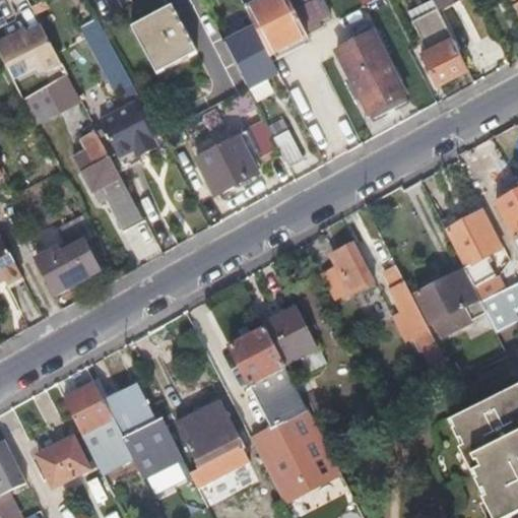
[(49,5),(46,0),(43,0),(31,6),(34,9),(36,13),(49,5)]
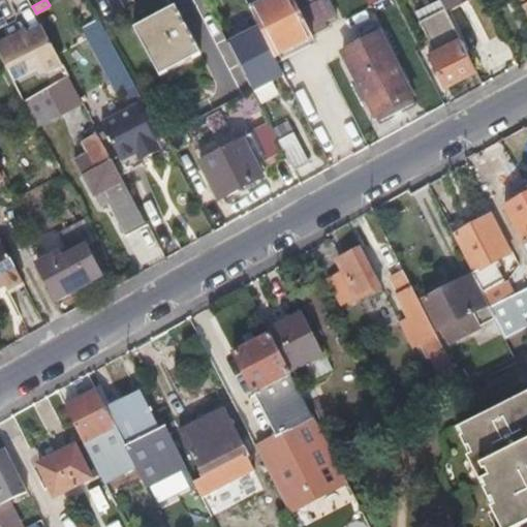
[(272,54),(311,34),(310,31),(298,7),(293,0),(264,0),(248,8),(257,27),(272,54)]
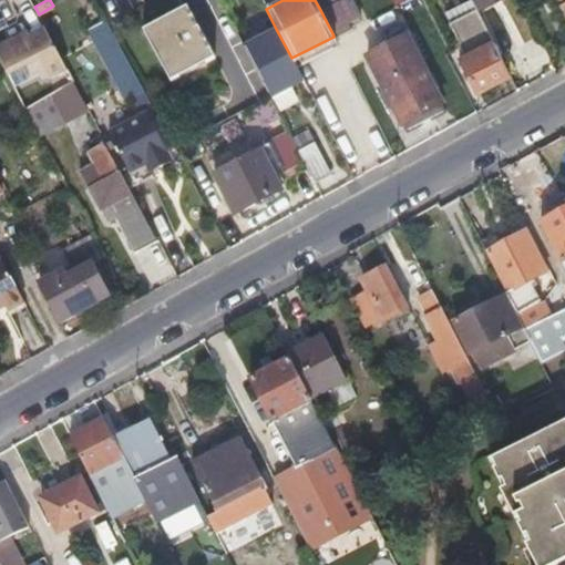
[(335,0),(319,8),(332,33),(351,23),(348,17),(356,13),(347,0),(335,0)]
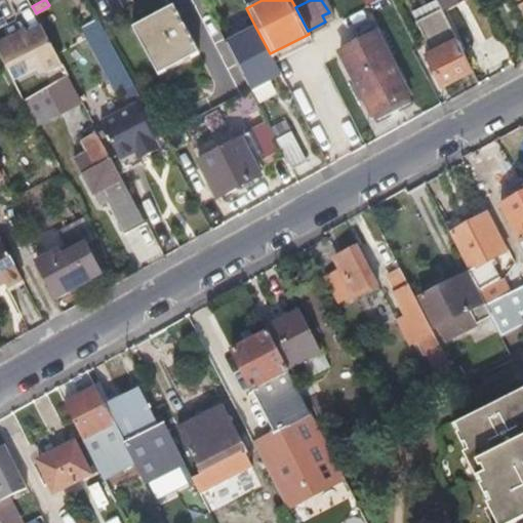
[(199,52),(173,4),(131,26),(157,74),(199,52)]
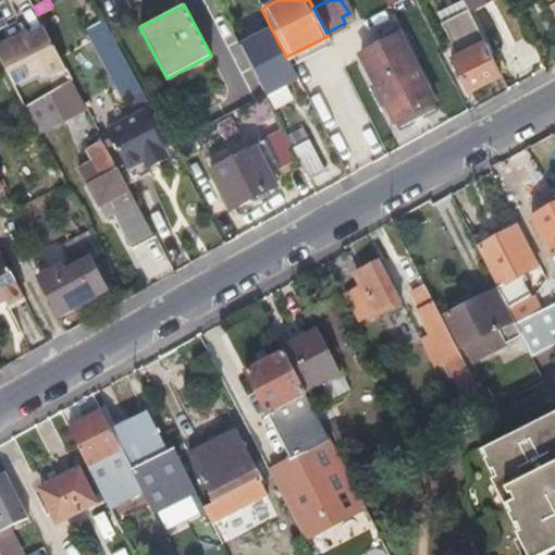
[(442,17),(454,40),(478,28),(466,5),(442,17)]
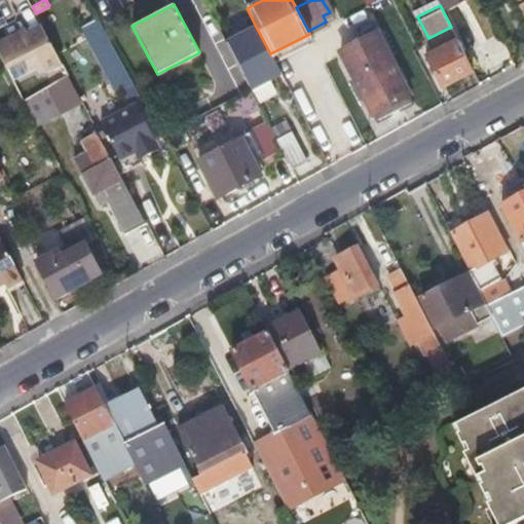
[(131,100),(139,96),(129,77),(102,26),(85,35),(117,92),(124,88),(131,100)]
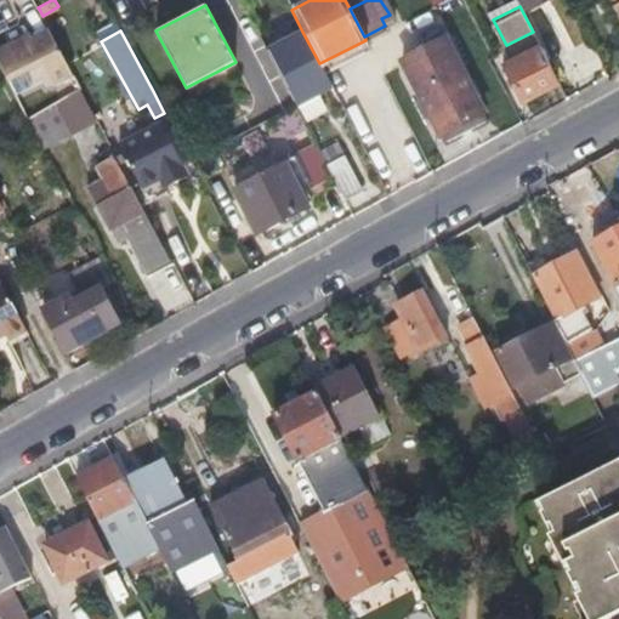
[(316,91),(329,83),(319,63),(302,32),(270,47),(291,87),(308,79),(316,91)]
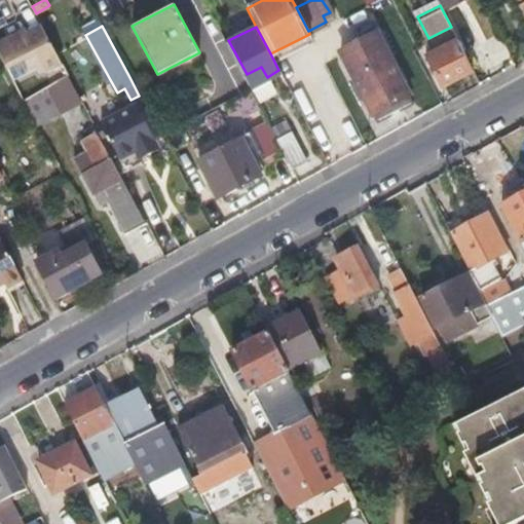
[(451,27),(428,38),(434,47),(426,51),(442,82),(471,66),(451,27)]
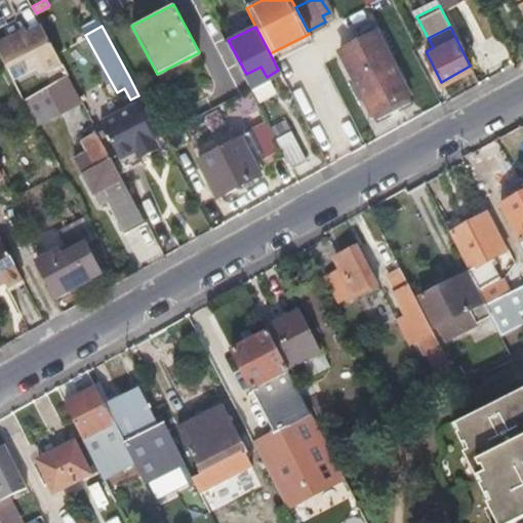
[(18,76),(58,55),(49,39),(35,47),(24,28),(1,39),(18,76)]
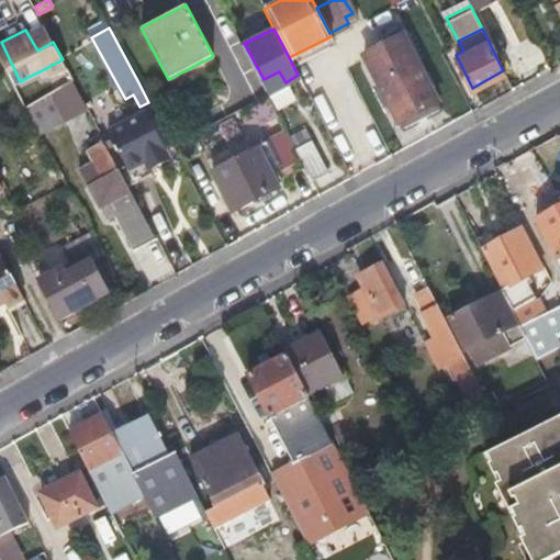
[(436,103),(400,34),(362,54),(398,122),(436,103)]
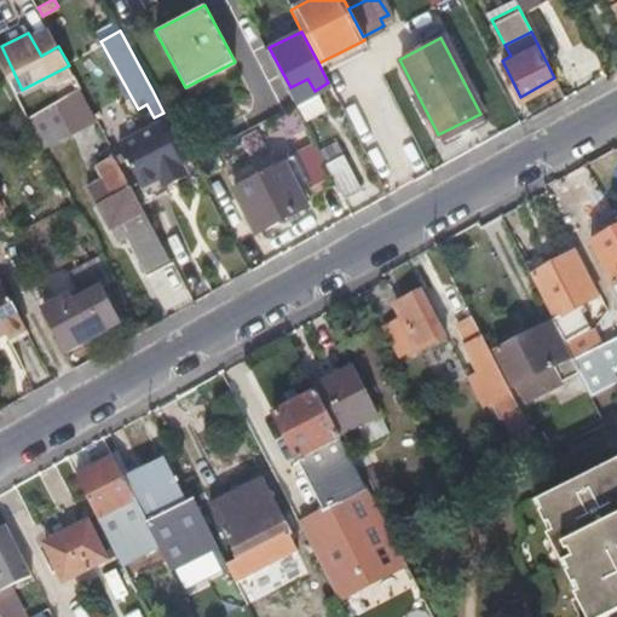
[(57,101),(71,132),(97,120),(80,88),(57,101)]
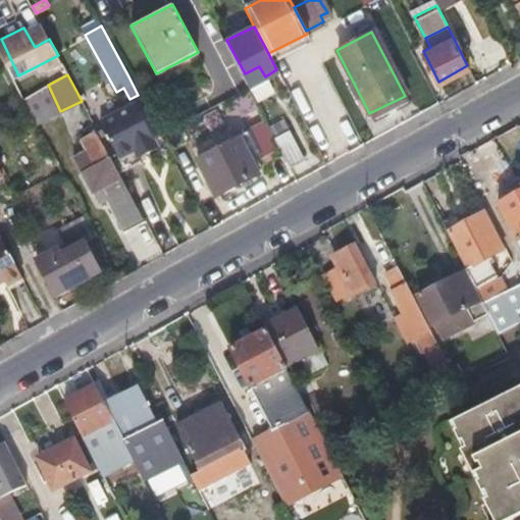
[(48,85),(22,99),(35,123),(60,111),(48,85)]
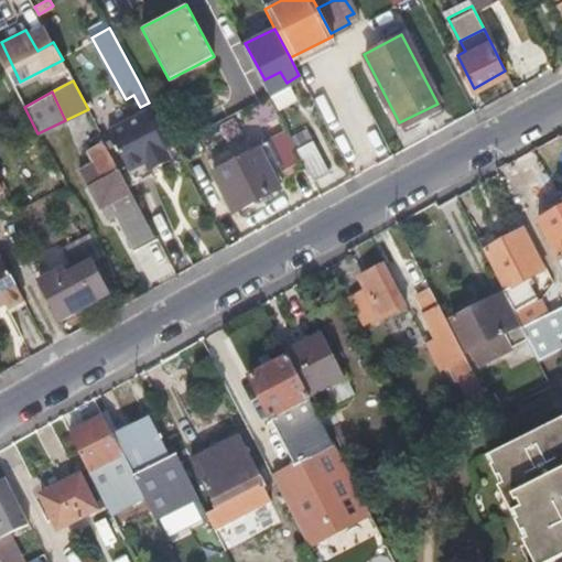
[(169,158),(148,117),(139,115),(107,130),(129,170),(153,157),(157,164),(169,158)]
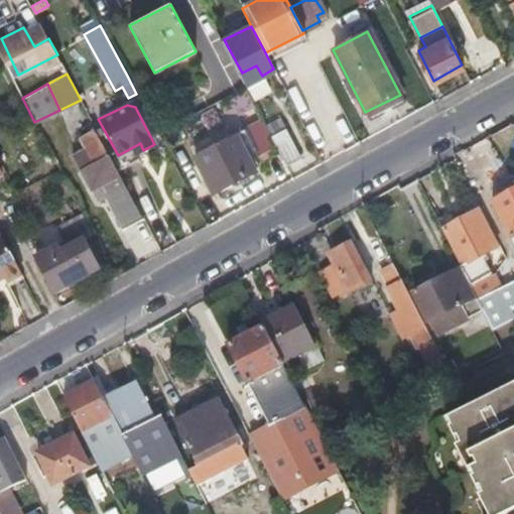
[(275,146),(284,165),(299,157),(279,116),(264,124),(275,146)]
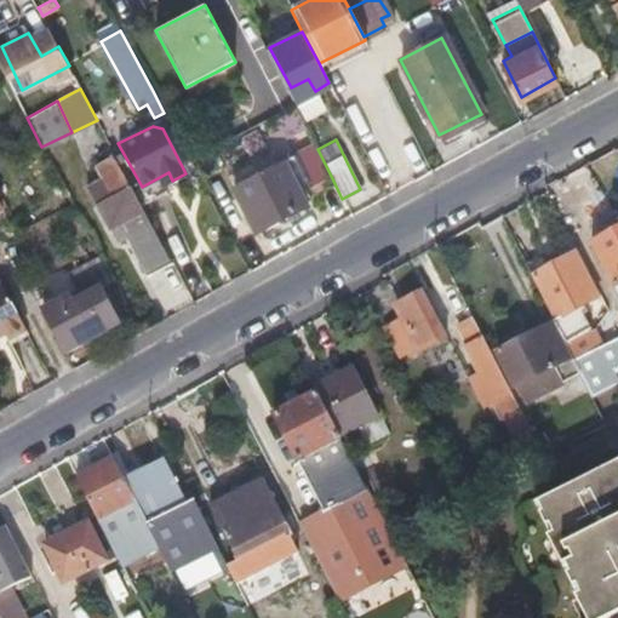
[(331,176),(318,149),(314,143),(281,160),(298,193),(331,176)]
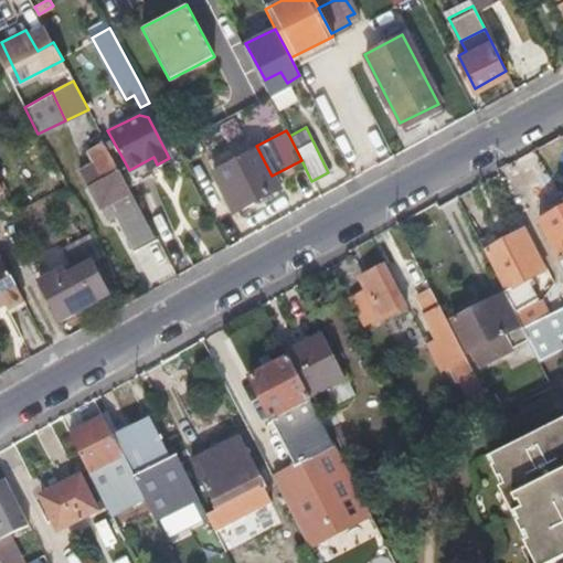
[(134,250),(156,238),(133,194),(99,131),(92,136),(96,145),(87,150),(93,161),(80,169),(106,219),(114,213),(134,250)]
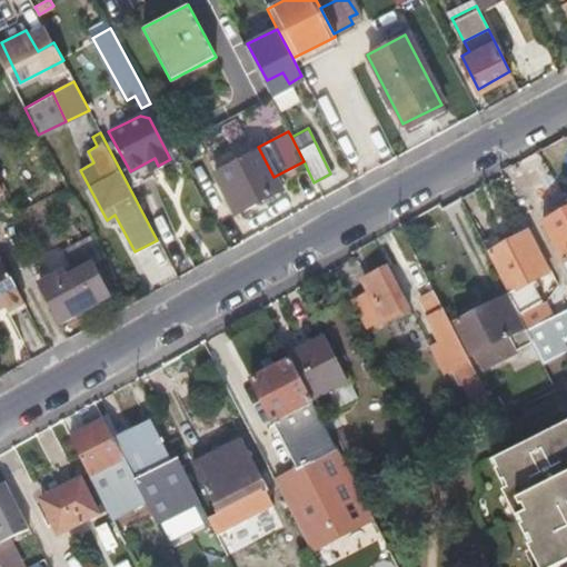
[(258,147),(215,170),(237,212),(280,189),(274,177),(258,147)]
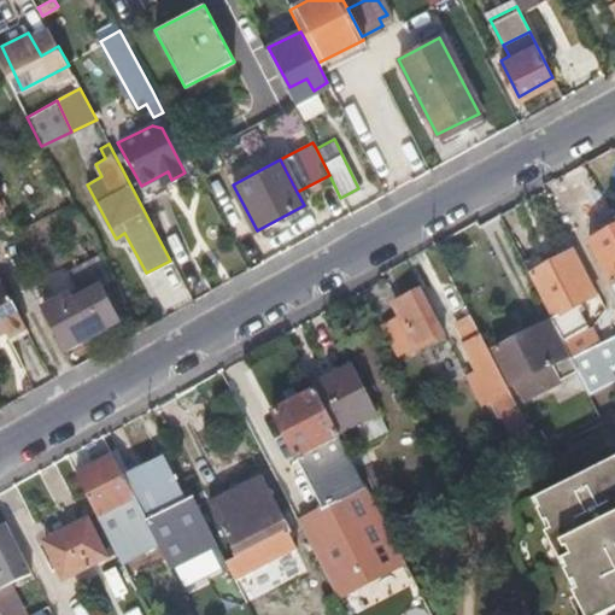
[(145,212),(170,261),(186,252),(159,203),(145,212)]
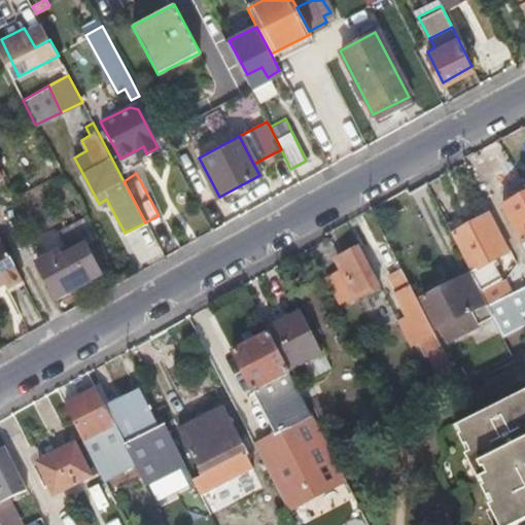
[(524,190),(500,204),(521,241),(524,238),(524,190)]
